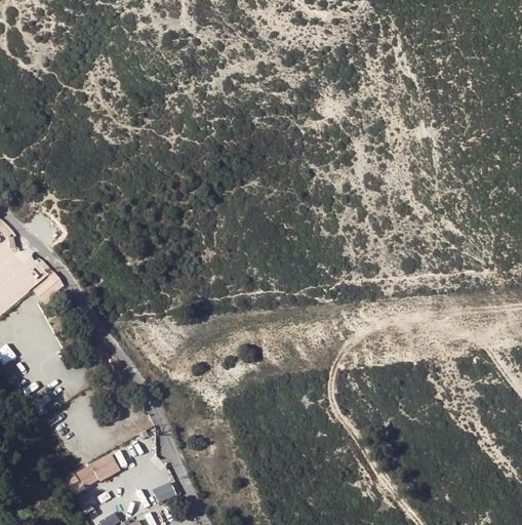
[(33,289),(44,304),(66,287),(54,273),(33,289)]
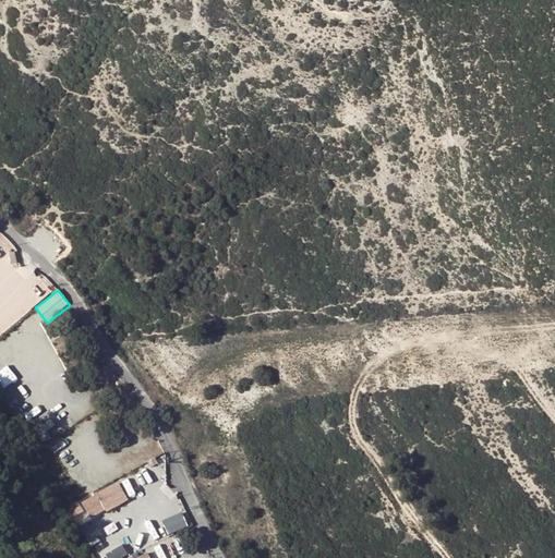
[(120,480),(68,509),(72,517),(87,508),(93,519),(130,498),(120,480)]
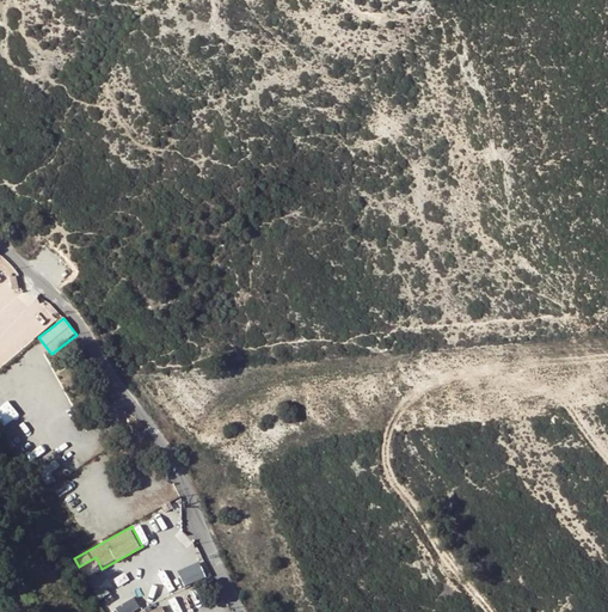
[(86,577),(100,568),(94,560),(80,568),(86,577)]
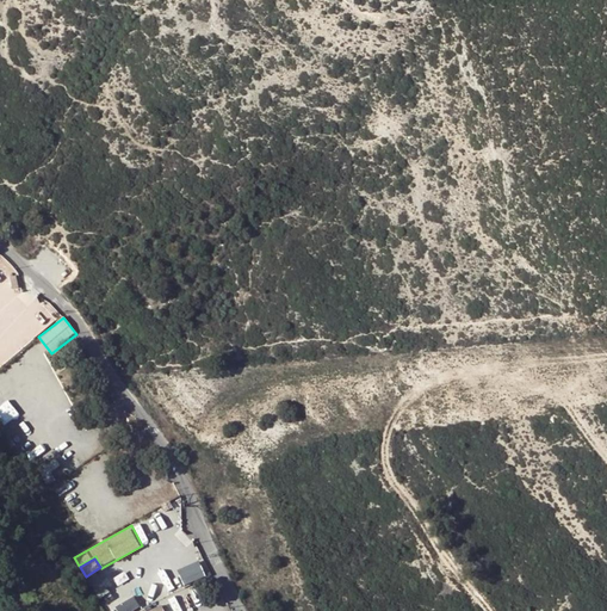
[(184,585),(205,575),(198,560),(178,569),(184,585)]
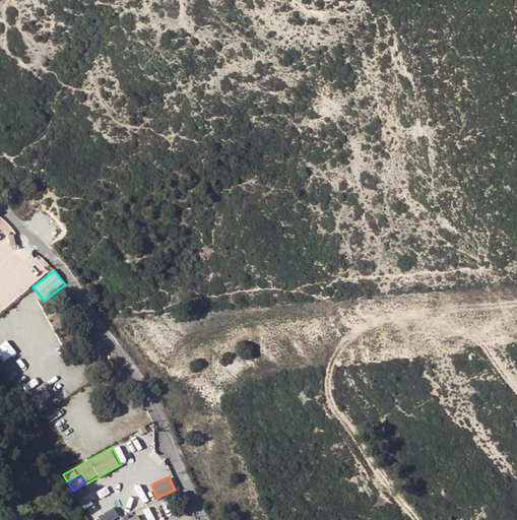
[(100,519),(111,519),(118,518),(115,508),(98,514),(100,519)]
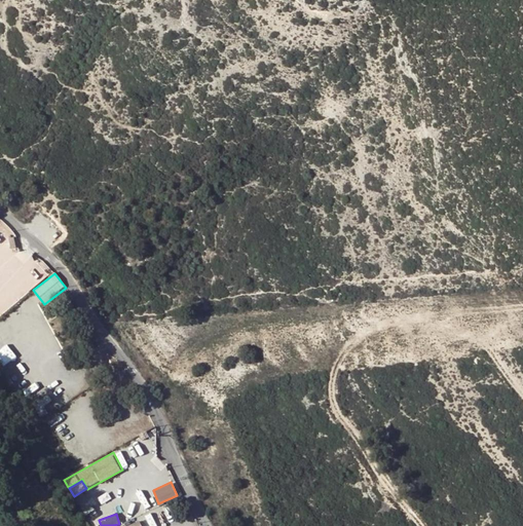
All buildings are outlined.
